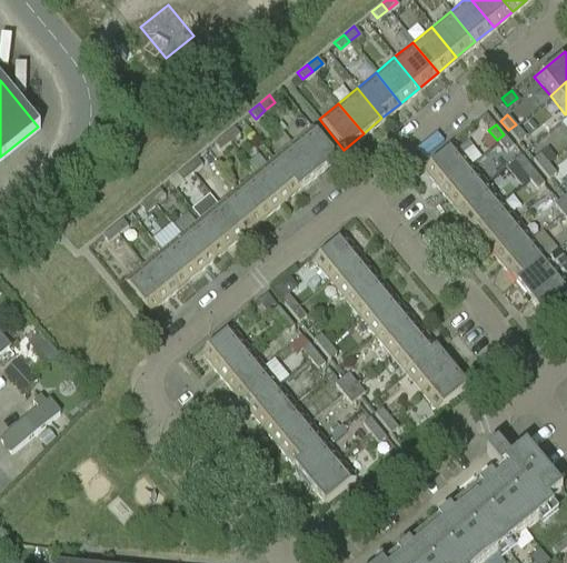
[(524,134),(516,124),(508,130),(517,140),(524,134)]
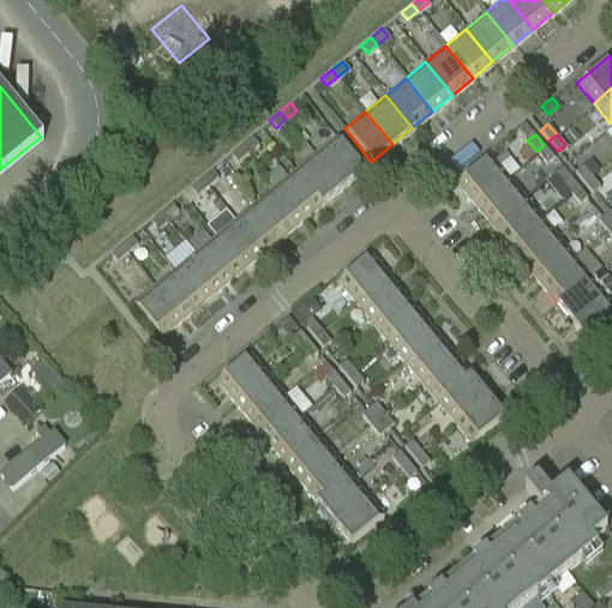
[(240,144),(246,152),(257,143),(251,136),(240,144)]
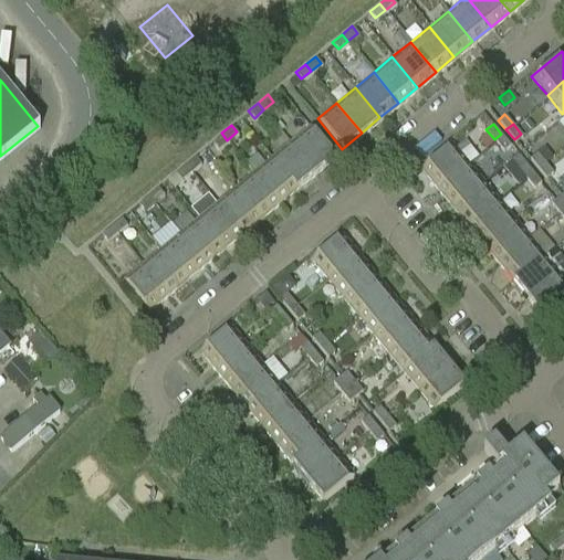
[(314,171),(334,156),(309,125),(289,141),(314,171)]
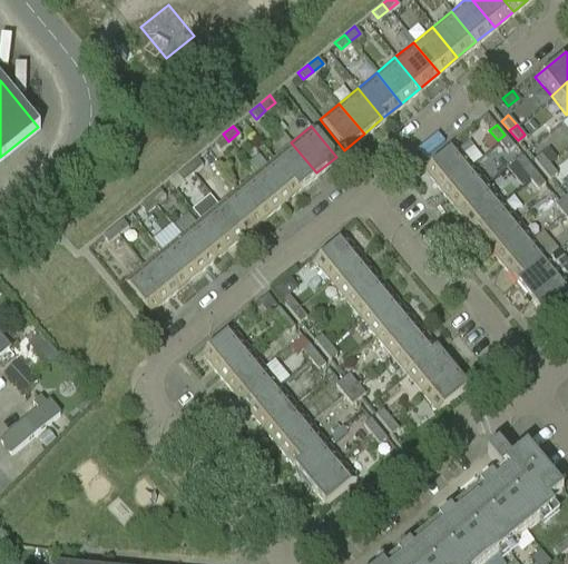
[(218,149),(228,141),(223,134),(213,142),(218,149)]
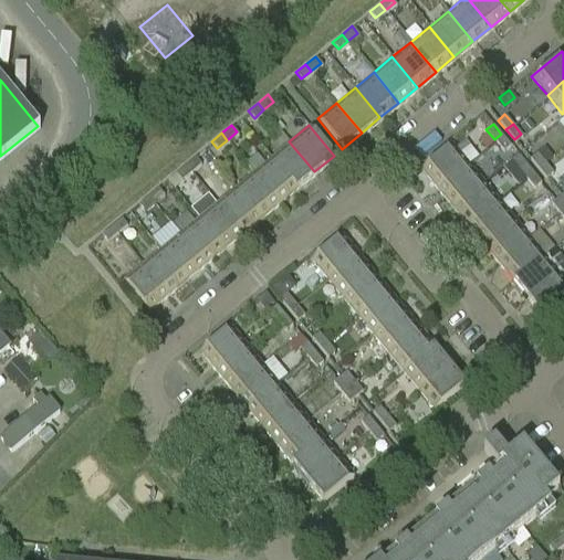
[(509,144),(501,134),(494,139),(502,149),(509,144)]
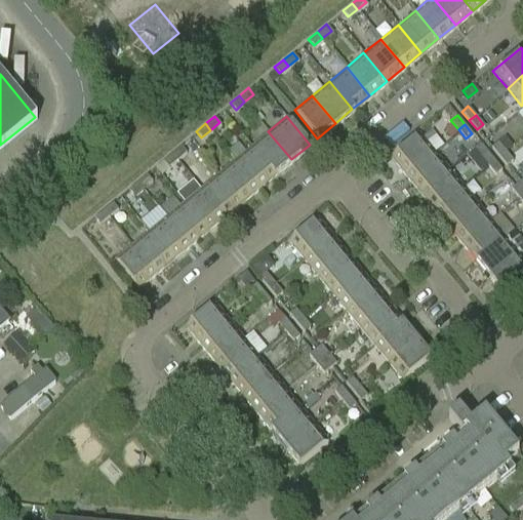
[(291,159),(268,131),(251,145),(274,173),(291,159)]
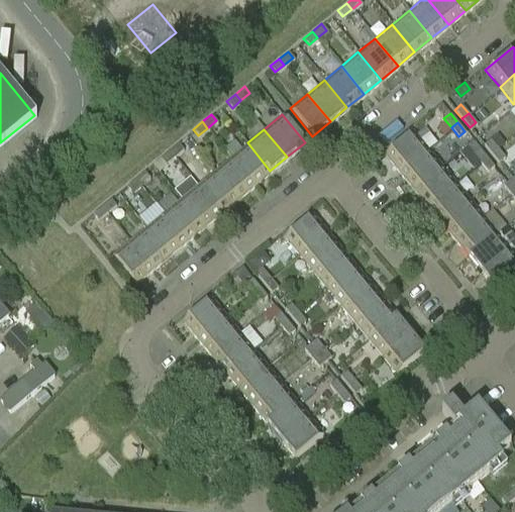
[(398,171),(425,148),(411,130),(383,154),(398,171)]
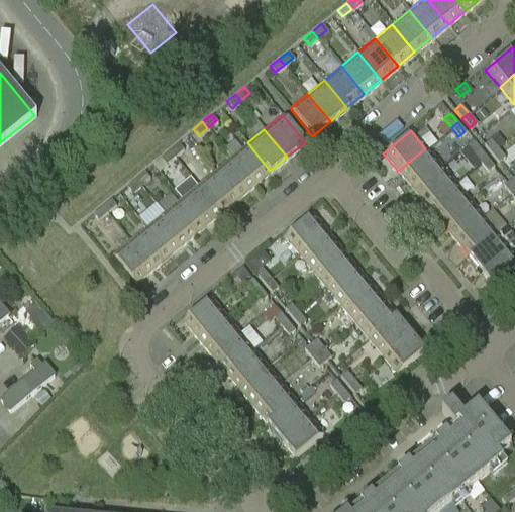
[(489,138),(483,143),(490,152),(496,147),(503,141),(496,132),(489,138)]
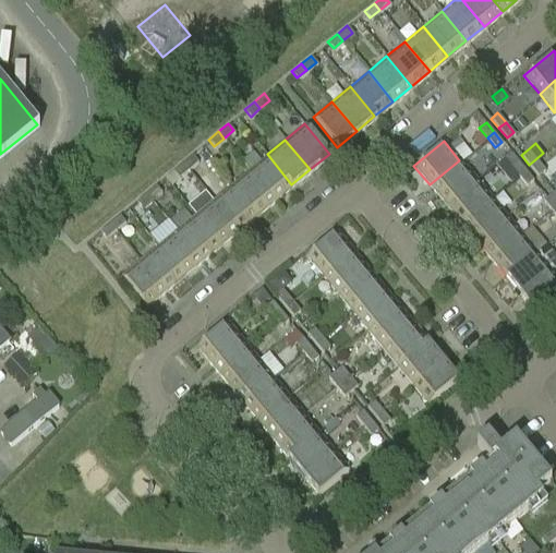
[(502,172),(510,166),(509,165),(516,159),(509,151),(494,163),(502,172)]
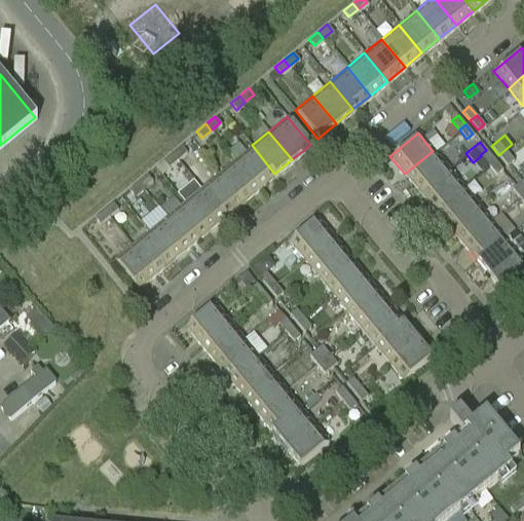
[(171,152),(177,158),(185,151),(180,145),(171,152)]
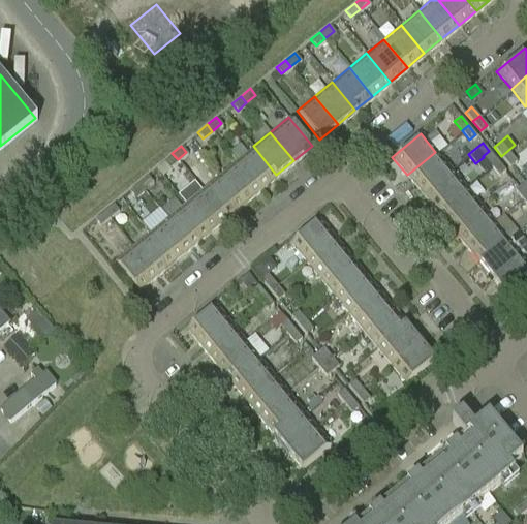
[(259,189),(276,175),(253,146),(236,160),(259,189)]
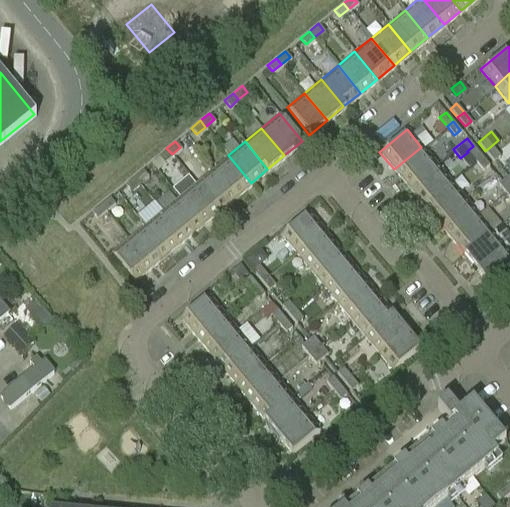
[(480,155),(473,146),(467,151),(474,160),(480,155)]
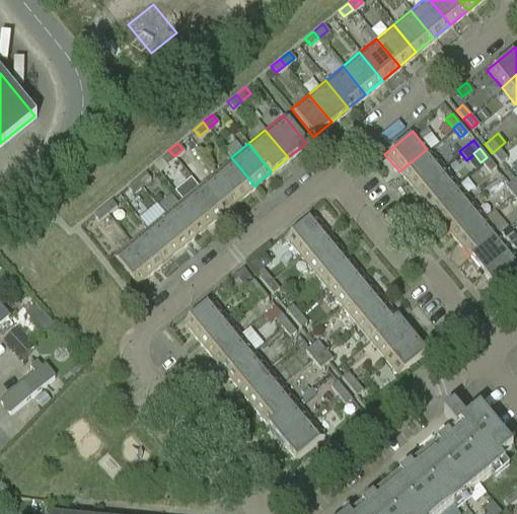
[(505,156),(498,148),(492,153),(499,162),(505,156)]
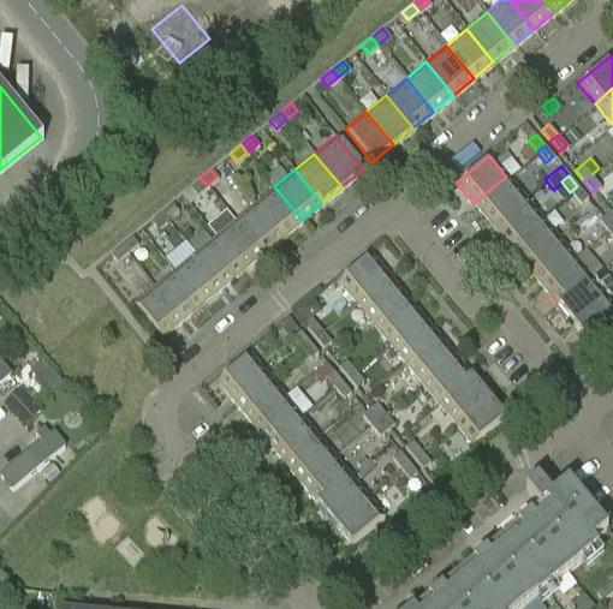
[(506,177),(474,203),(491,224),(523,196),(506,177)]
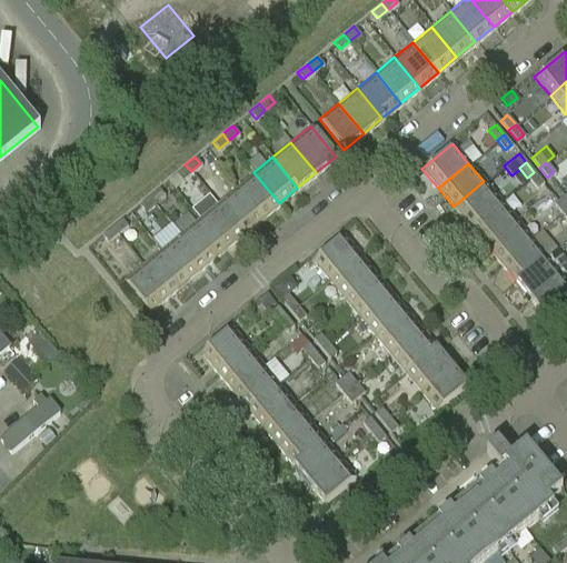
[(181,180),(191,171),(185,164),(176,172),(181,180)]
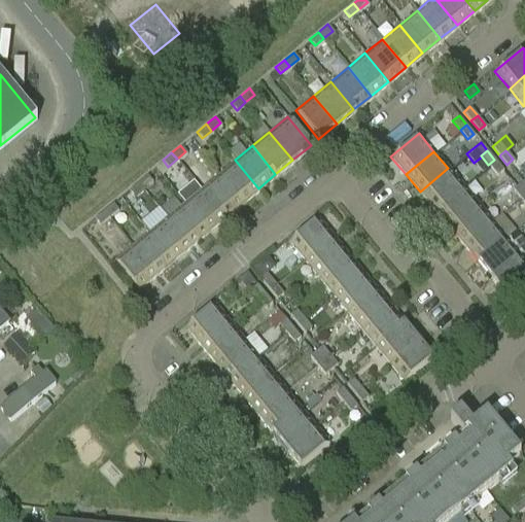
[(241,203),(258,188),(235,160),(217,174),(241,203)]
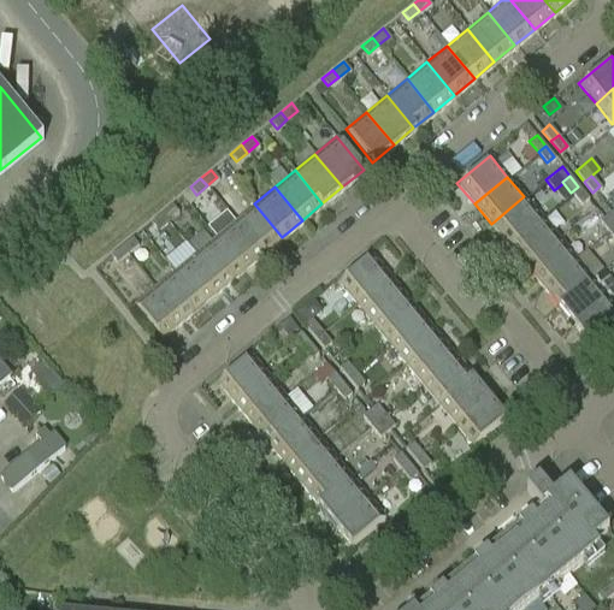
[(586,196),(578,187),(571,193),(579,202),(586,196)]
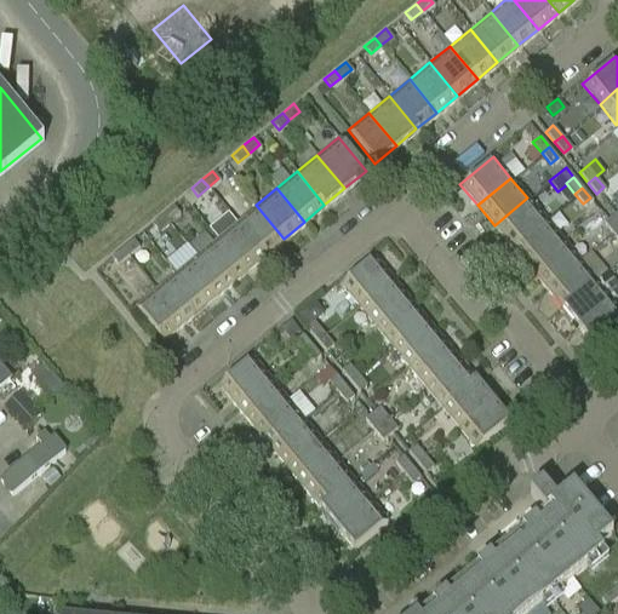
[(544,218),(527,198),(495,225),(510,246),(544,218)]
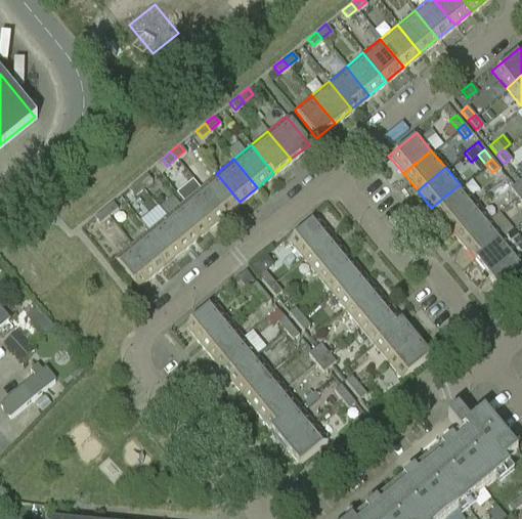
[(136,180),(141,186),(150,179),(145,172),(136,180)]
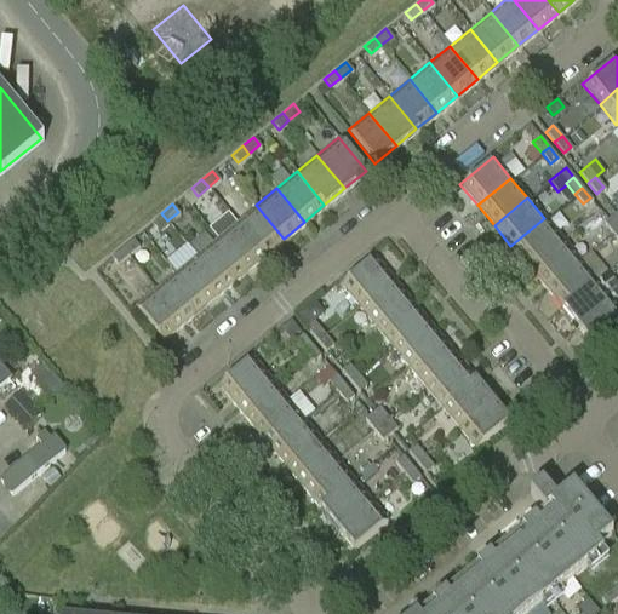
[(263,254),(284,239),(256,205),(235,222),(263,254)]
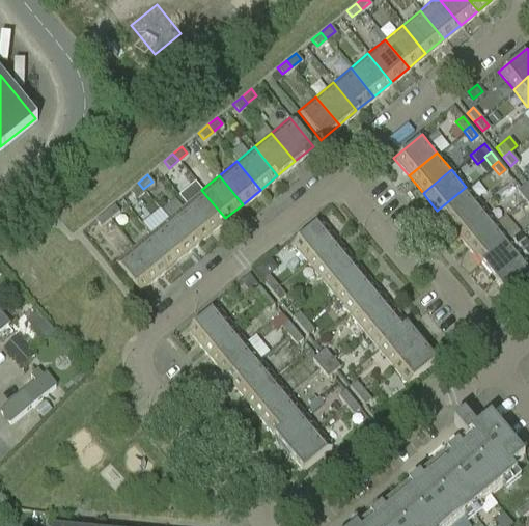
[(134,196),(143,189),(138,183),(129,190),(134,196)]
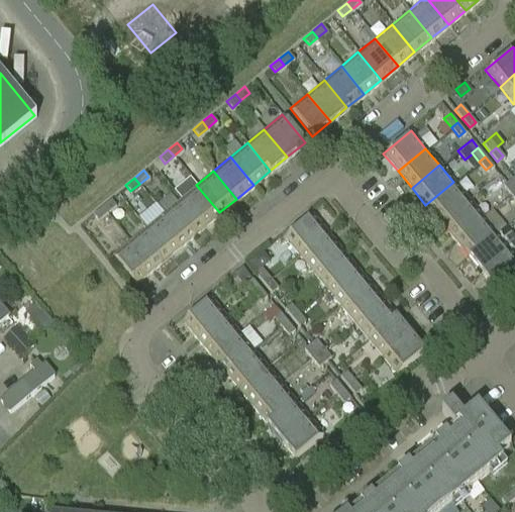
[(509,193),(514,188),(508,179),(502,184),(509,193)]
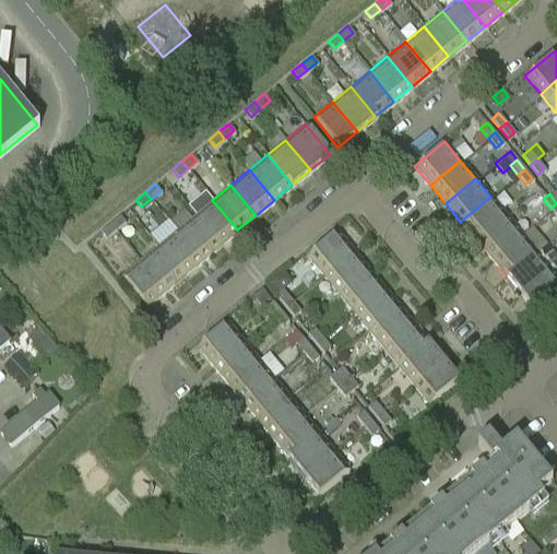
[(506,215),(490,197),(460,222),(475,240),(506,215)]
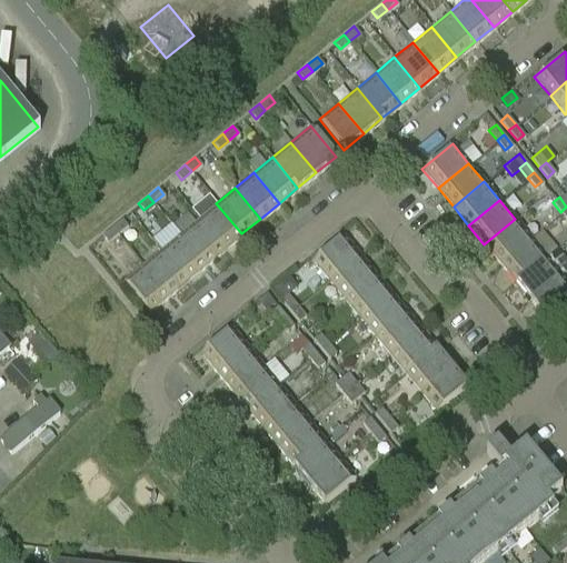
[(222,249),(241,233),(216,203),(198,219),(222,249)]
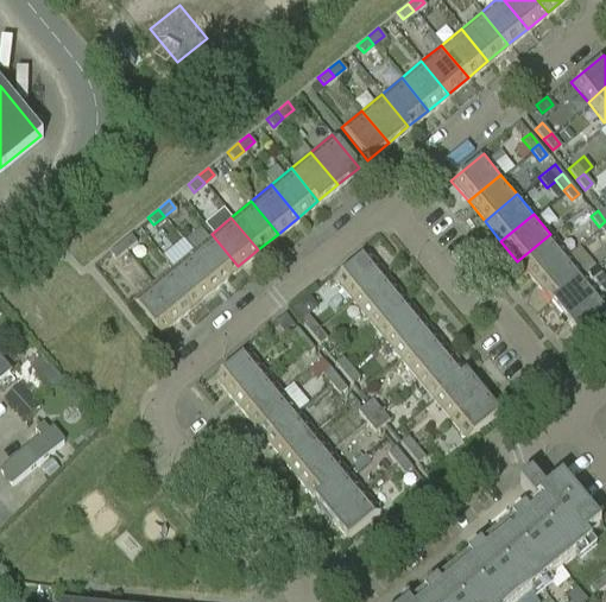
[(118,241),(125,248),(134,240),(128,233),(118,241)]
